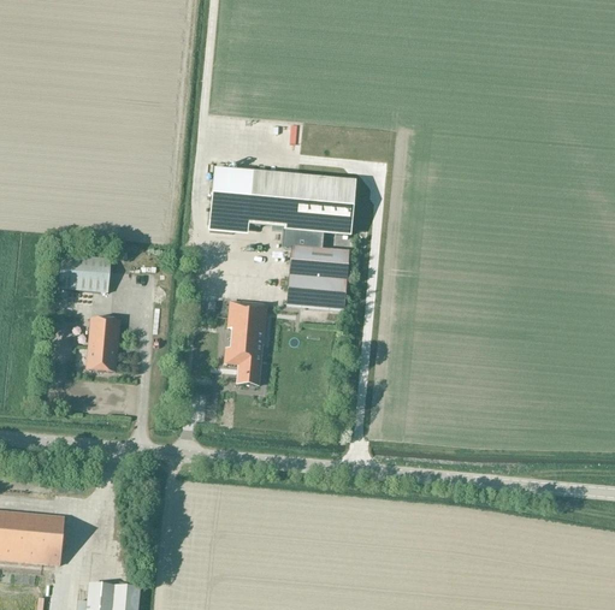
[(205,110),(203,130),(216,130),(217,111),(205,110)]
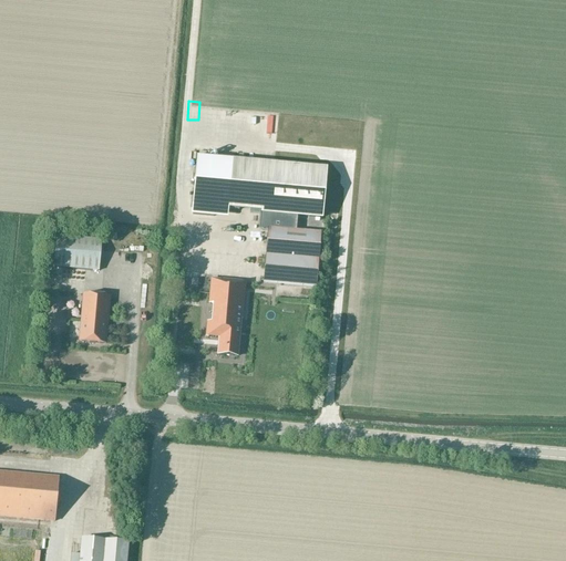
[(260,221),(265,224),(297,227),(298,210),(323,214),(328,167),(233,158),(233,156),(197,153),(193,201),(266,207),(265,209),(261,211),(260,221)]
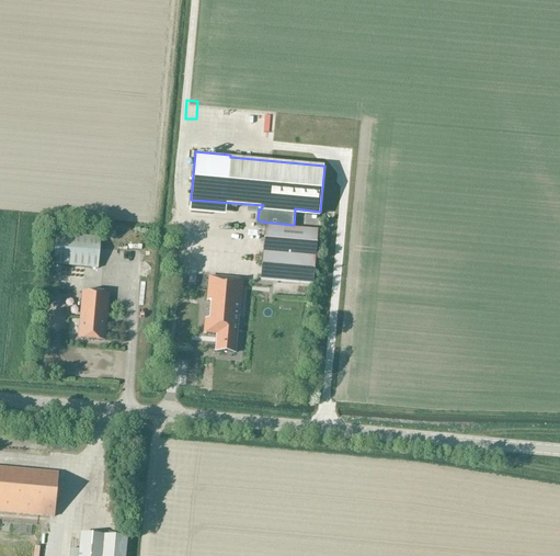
[(261,276),(315,281),(318,226),(264,223),(261,276)]
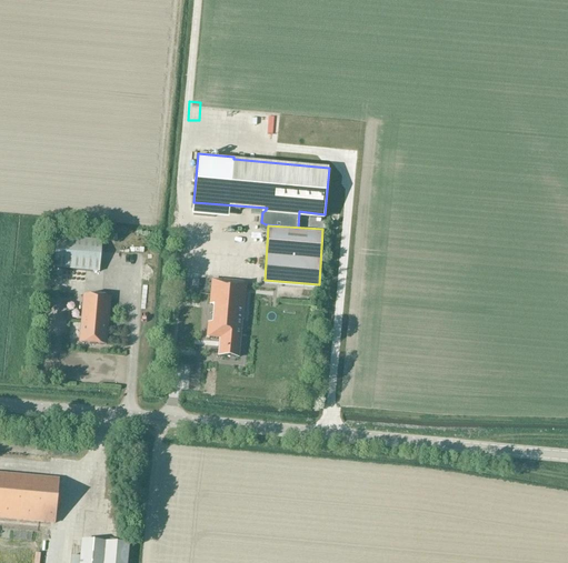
[(55,264),(100,269),(103,235),(103,230),(90,229),(90,234),(58,232),(55,264)]
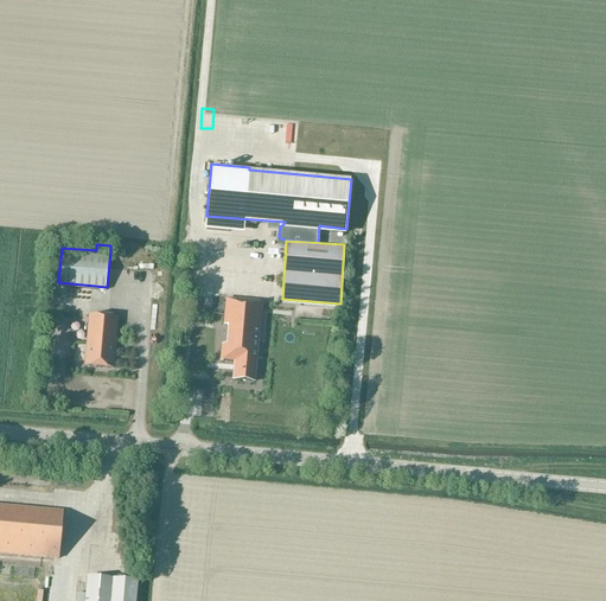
[(204,293),(219,293),(219,277),(204,279),(204,293)]
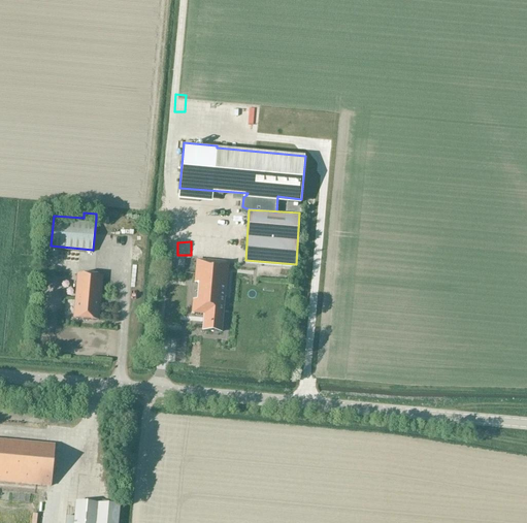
[(225,313),(229,259),(198,256),(193,308),(205,309),(204,326),(222,328),(223,313),(225,313)]
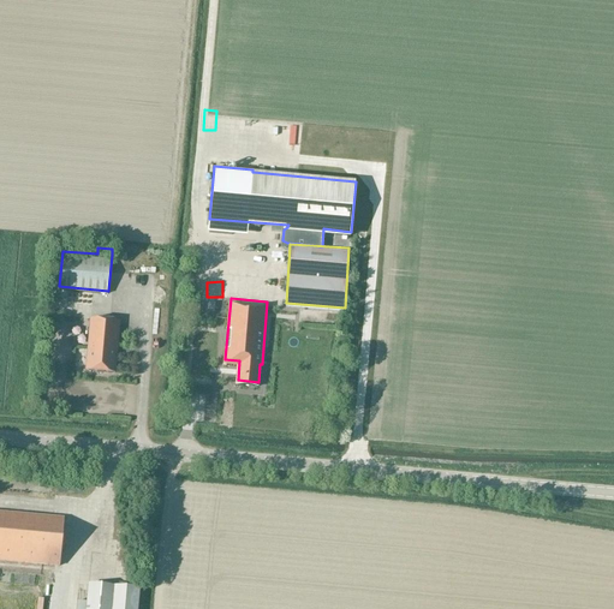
[(87,366),(115,368),(120,316),(90,315),(87,366)]
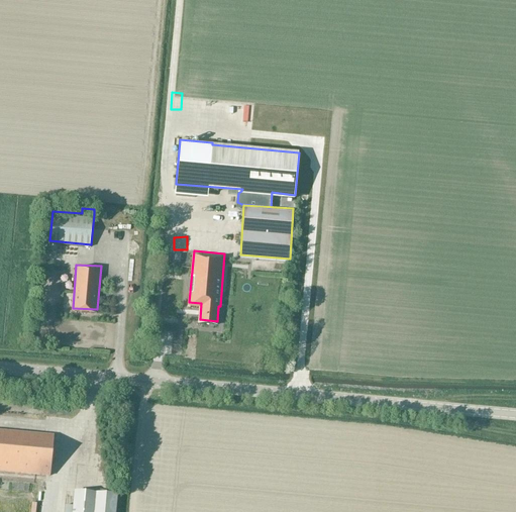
[(0,468),(52,473),(55,432),(0,426),(0,468)]
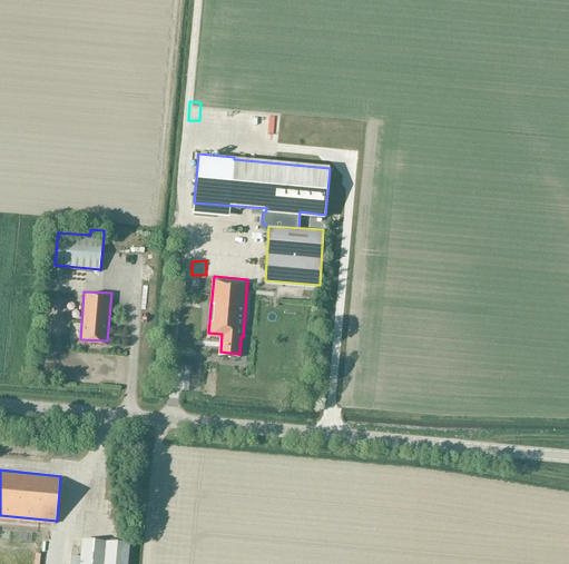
[(71,563),(128,563),(130,542),(82,537),(80,553),(72,553),(72,561),(71,563)]
